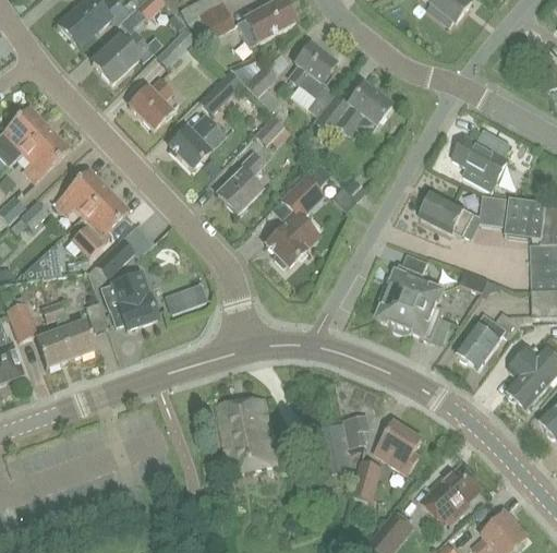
[(83,0),(58,23),(80,47),(111,17),(118,24),(143,0),(125,0),(121,4),(117,0),(108,0),(101,5),(96,0),(83,0)]
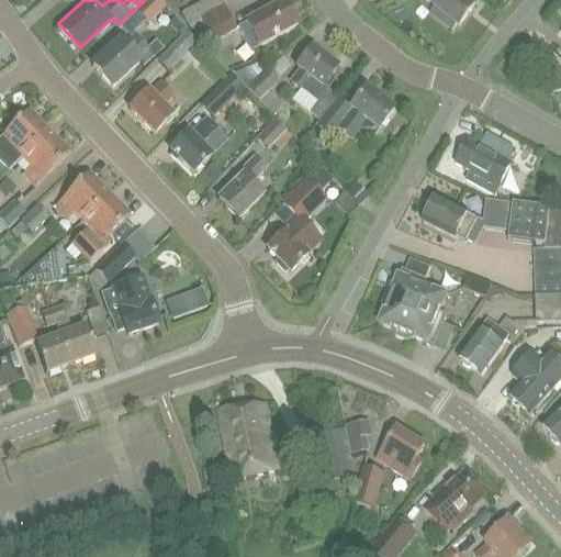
[(147,19),(166,2),(164,0),(145,0),(137,8),(147,19)]
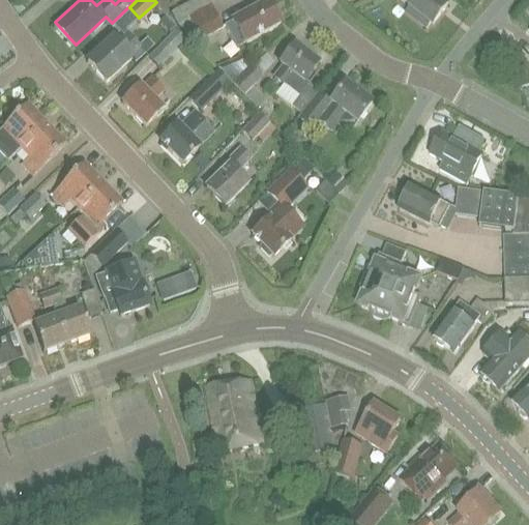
[(233,18),(226,22),(237,44),(281,21),(269,0),(264,0),(232,17),(233,18)]
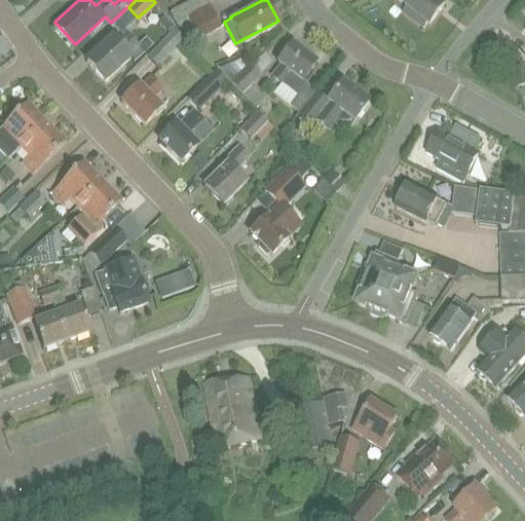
[(408,0),(407,2),(408,3),(404,8),(423,24),(427,19),(429,21),(445,0),(408,0)]
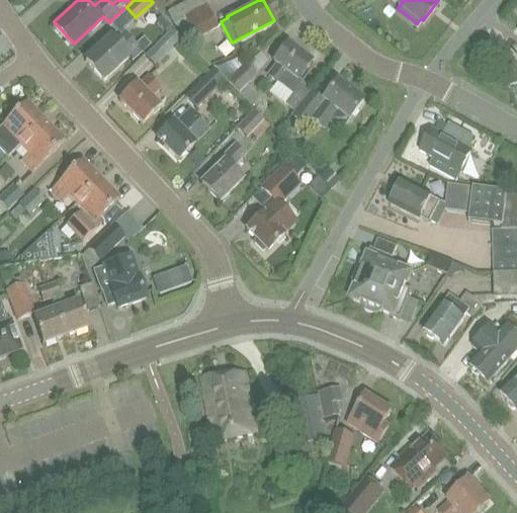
[(196,34),(218,23),(206,1),(184,11),(196,34)]
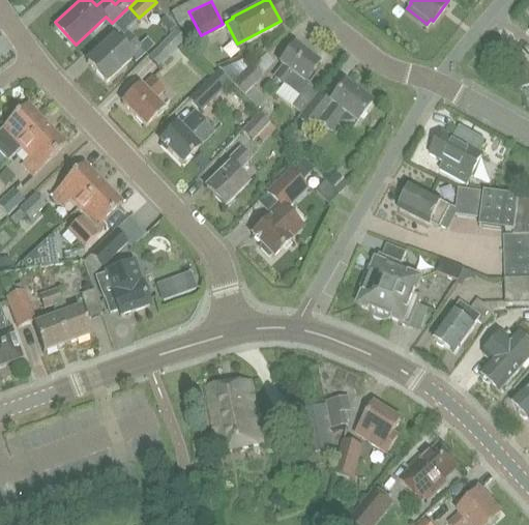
[(158,62),(185,35),(175,26),(148,53),(158,62)]
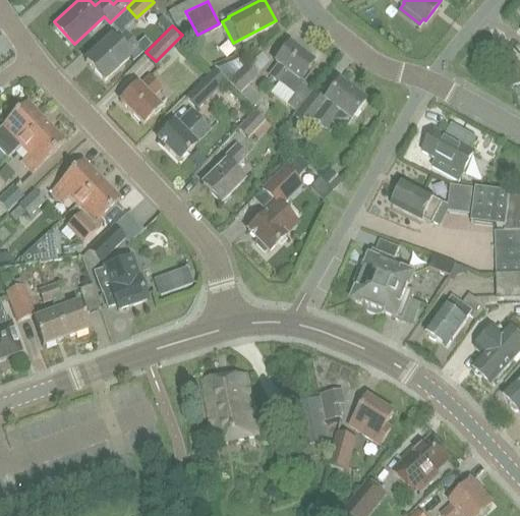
[(112,35),(85,58),(104,77),(129,54),(132,58),(142,49),(136,43),(126,31),(116,40),(112,35)]
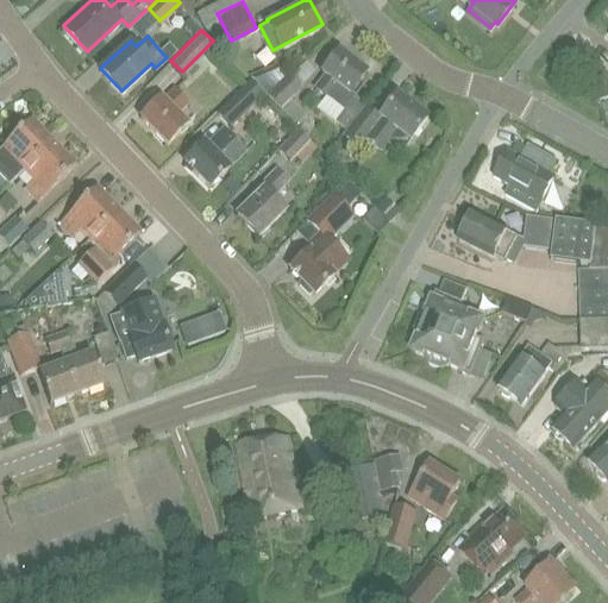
[(356,92),(350,89),(365,68),(338,46),(321,68),(326,70),(315,85),(345,106),(356,92)]
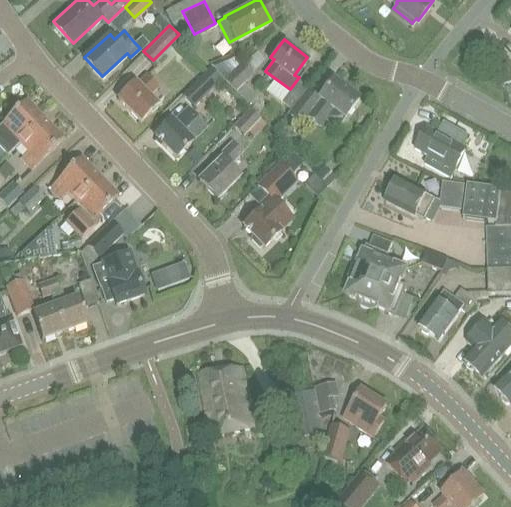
[(510,57),(498,60),(503,80),(510,77),(510,57)]
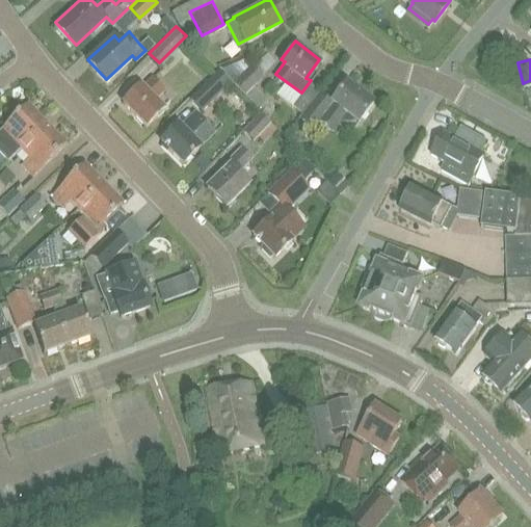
[(250,62),(233,79),(245,93),(263,75),(250,62)]
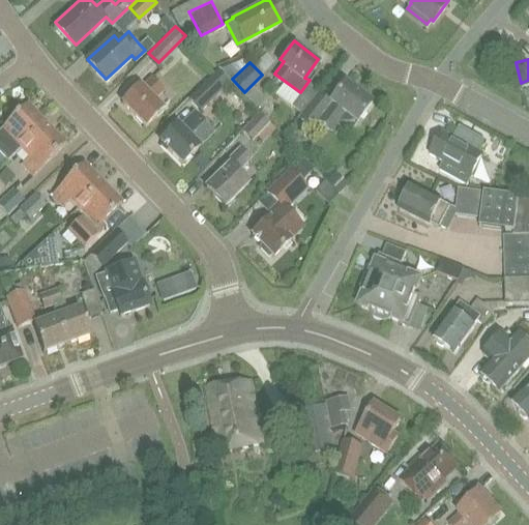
[(201,108),(230,80),(217,67),(188,95),(201,108)]
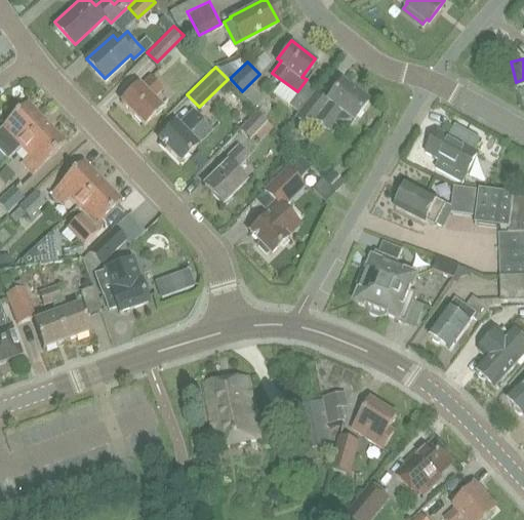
[(122,98),(144,121),(161,105),(153,96),(163,85),(151,73),(140,84),(138,82),(122,98)]
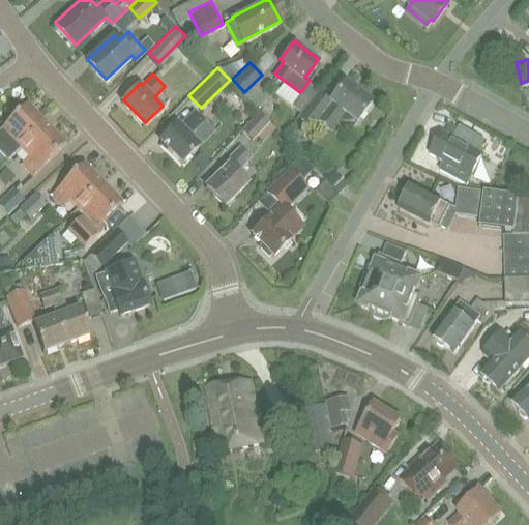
[(299,115),(313,125),(318,128),(324,121),(332,127),(336,121),(343,126),(352,125),(356,119),(372,99),(345,79),(329,98),(331,99),(325,107),(313,97),(299,115)]
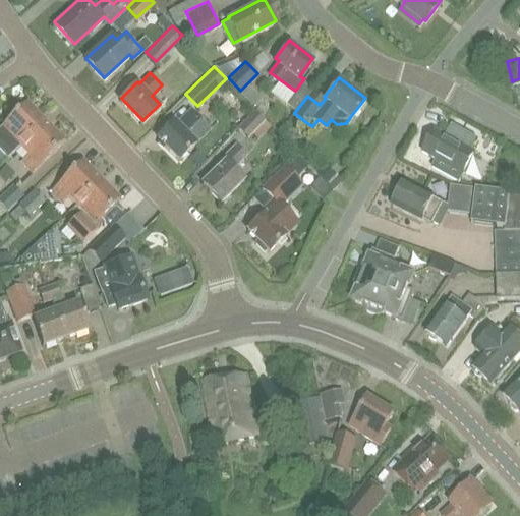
[(21,142),(46,119),(26,100),(0,124),(0,147),(8,155),(21,142)]
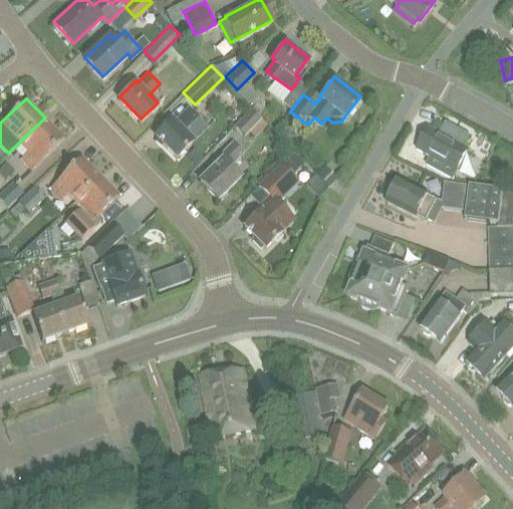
[(251,105),(243,113),(243,114),(234,122),(245,134),(250,129),(255,134),(268,121),(252,104),(251,105)]
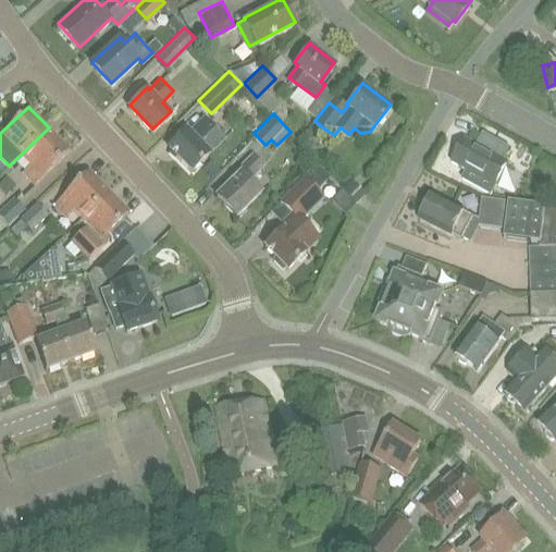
[(192,168),(209,150),(200,140),(210,131),(200,121),(189,131),(186,126),(169,145),(192,168)]
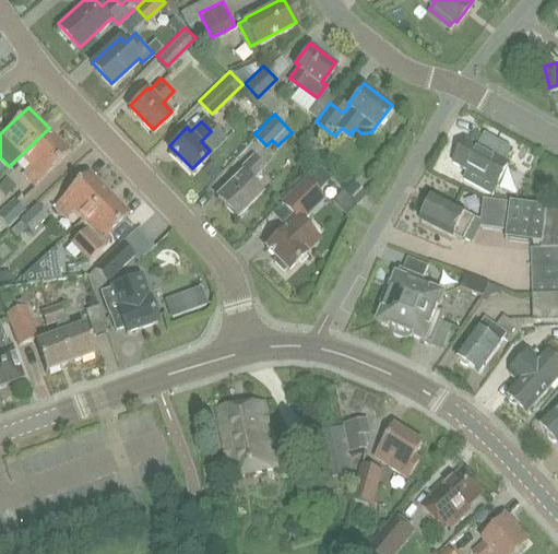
[(70,149),(49,128),(23,153),(31,162),(24,169),(35,181),(70,149)]
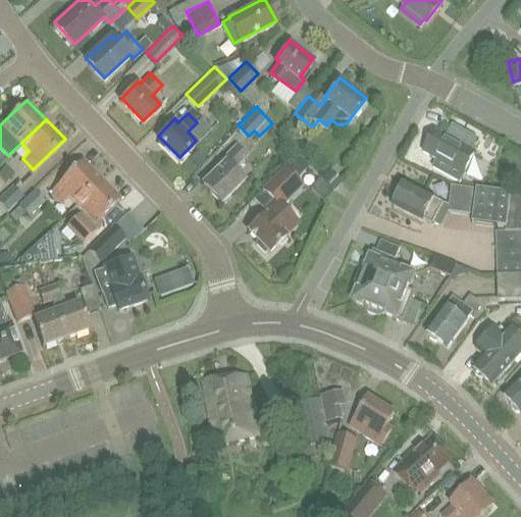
[(463,143),(464,142),(435,126),(423,149),(437,157),(432,166),(459,181),(476,150),(463,143)]
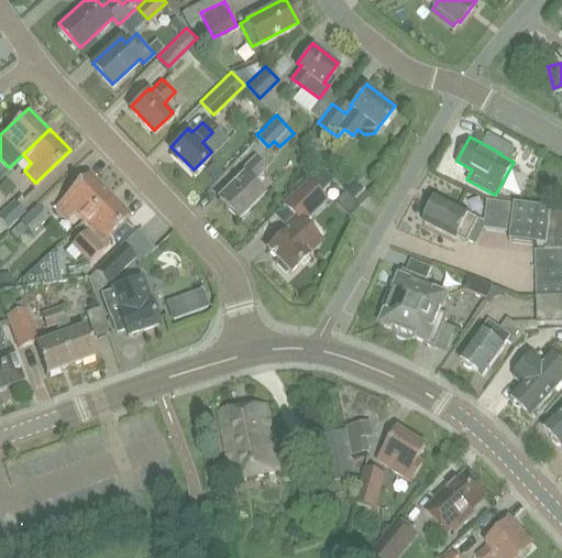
[(230,184),(219,195),(239,215),(264,190),(252,178),(266,164),(255,154),(229,181),(227,182),(230,184)]
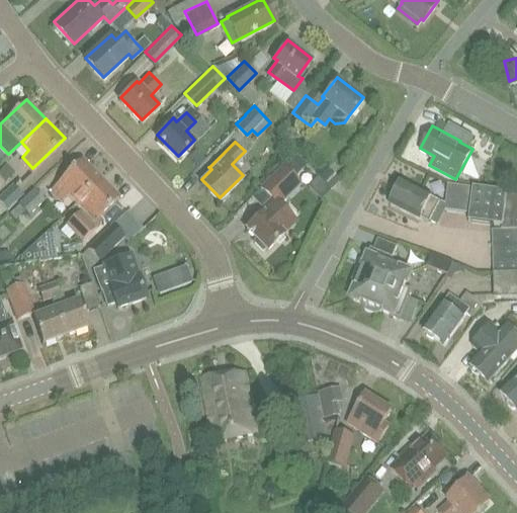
[(199,162),(206,155),(197,146),(190,153),(199,162)]
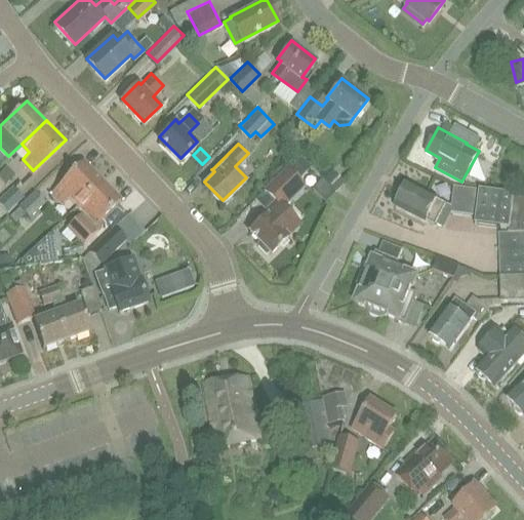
[(311,164),(301,154),(290,165),(299,175),(311,164)]
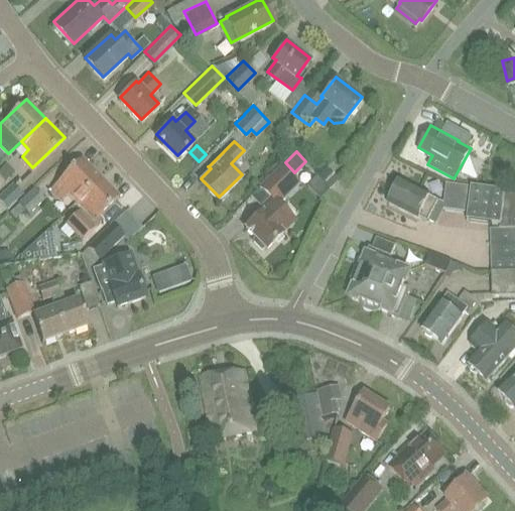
[(77,199),(101,175),(82,156),(51,186),(61,198),(69,190),(77,199)]
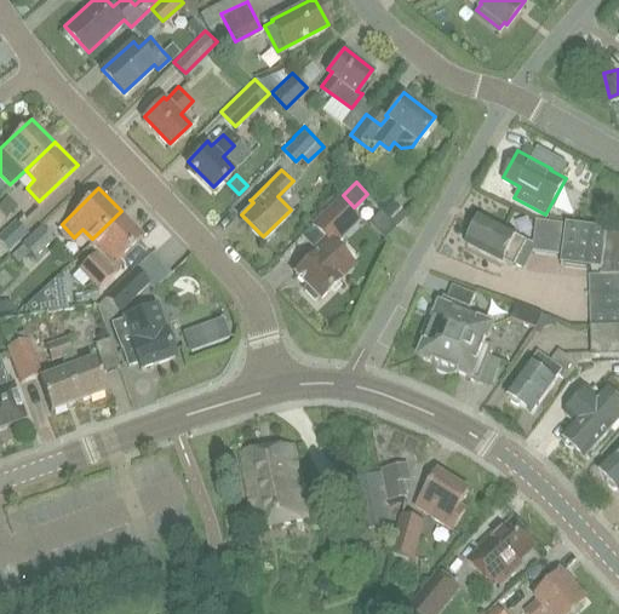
[(406,208),(394,195),(382,206),(395,219),(406,208)]
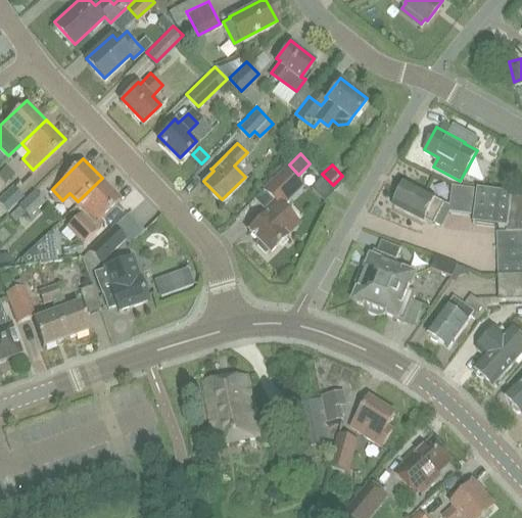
[(121,197),(102,178),(78,201),(97,221),(121,197)]
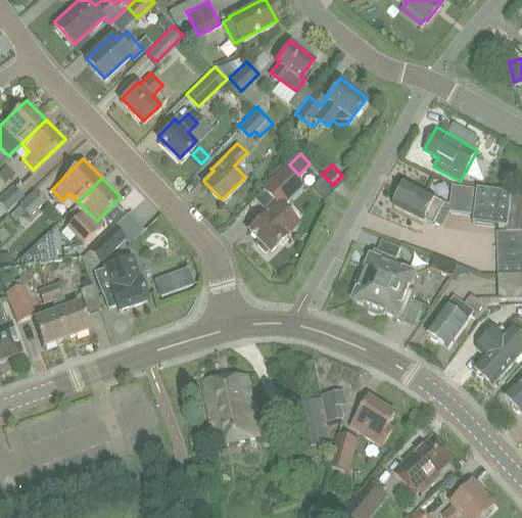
[(445,200),(407,180),(401,191),(397,192),(395,196),(395,197),(394,197),(394,198),(395,201),(394,203),(434,223),(445,200)]
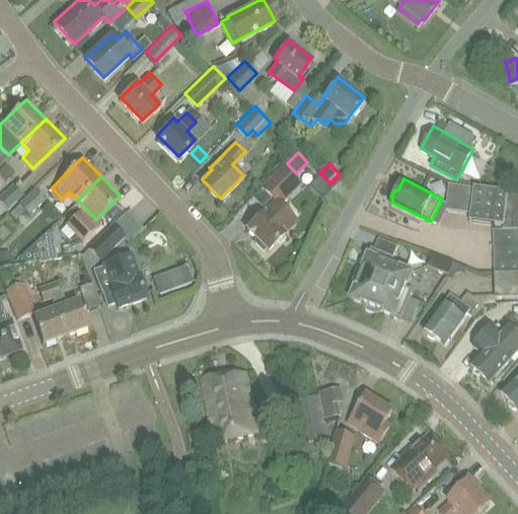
[(0,209),(1,211),(23,192),(13,181),(0,193),(0,209)]
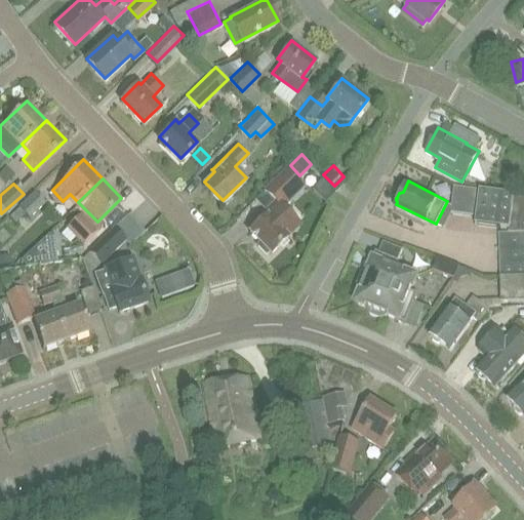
[(477,212),(480,187),(454,184),(451,208),(477,212)]
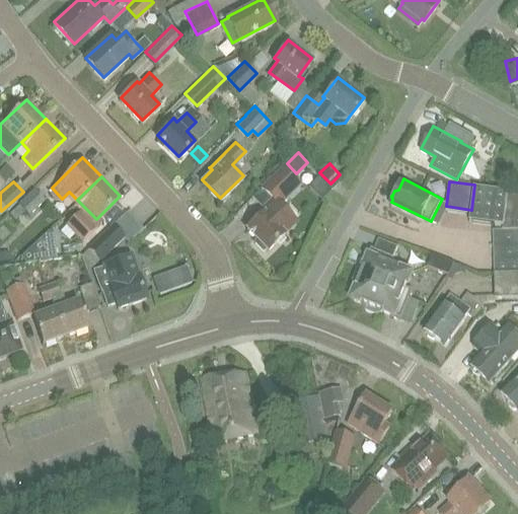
[(474,185),(471,210),(469,218),(504,223),(509,189),(474,185)]
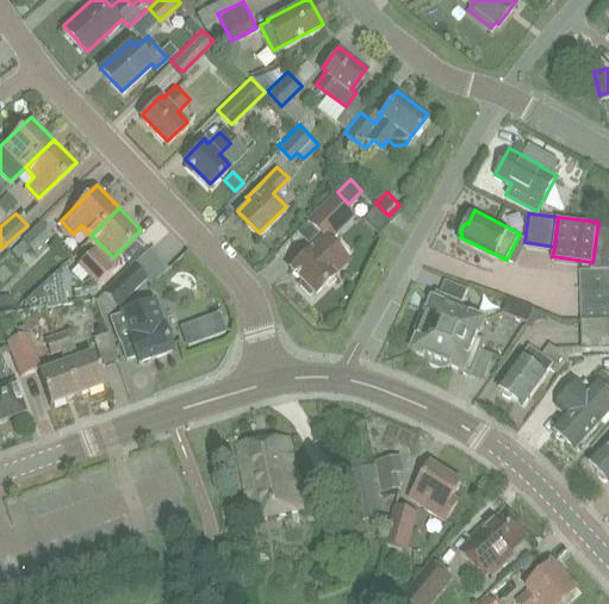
[(35,250),(53,234),(39,219),(11,248),(18,256),(30,246),(35,250)]
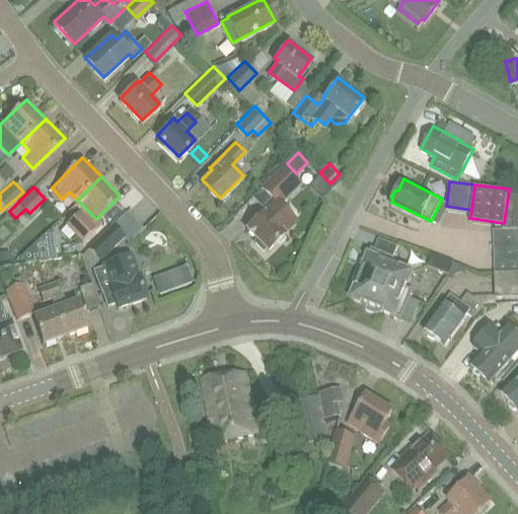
[(517,190),(509,189),(504,223),(503,227),(517,226),(517,190)]
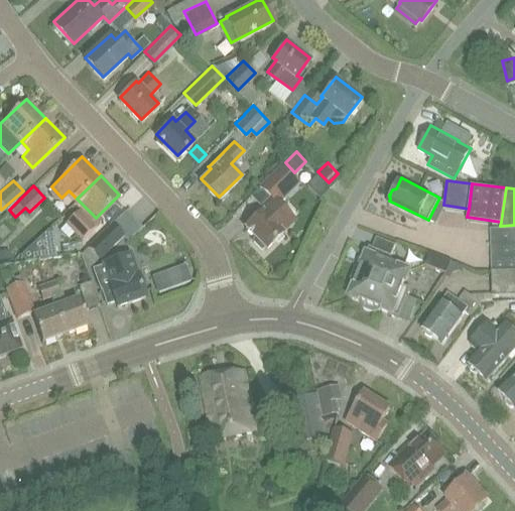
[(262,209),(245,225),(256,235),(253,238),(262,246),(265,244),(267,246),(283,230),(273,221),(283,211),(274,201),(264,211),(262,209)]
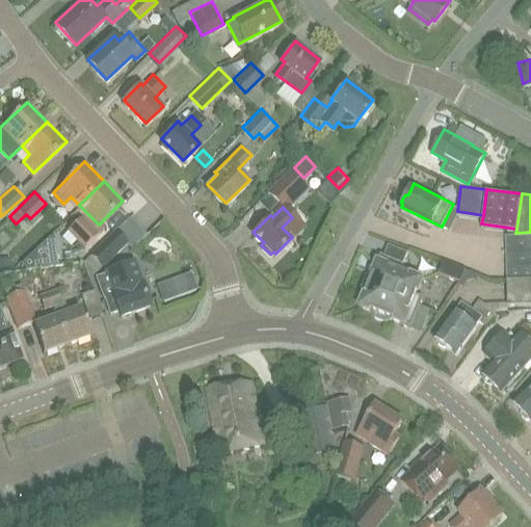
[(139,224),(149,235),(162,225),(153,213),(139,224)]
